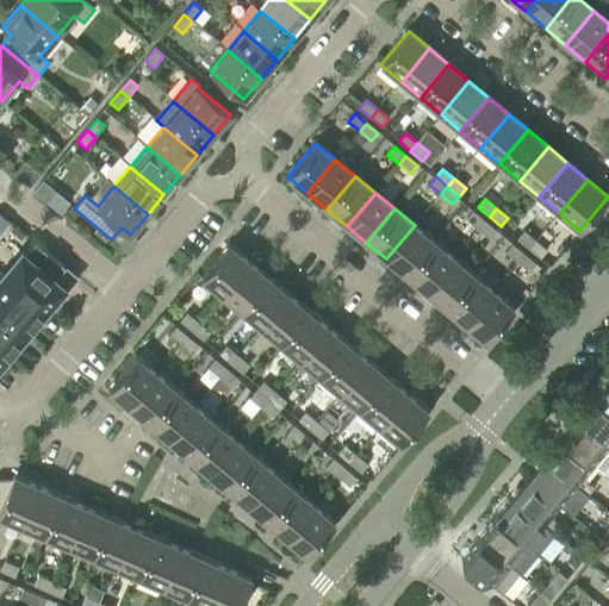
[(478,230),(485,223),(473,212),(466,220),(478,230)]
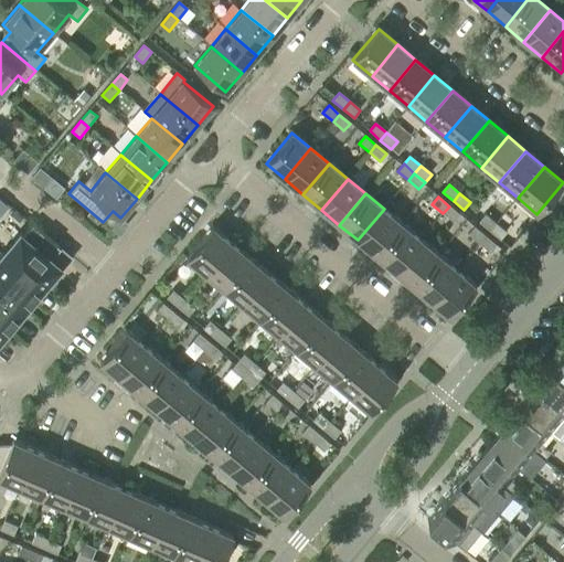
[(454,222),(459,215),(449,207),(443,213),(454,222)]
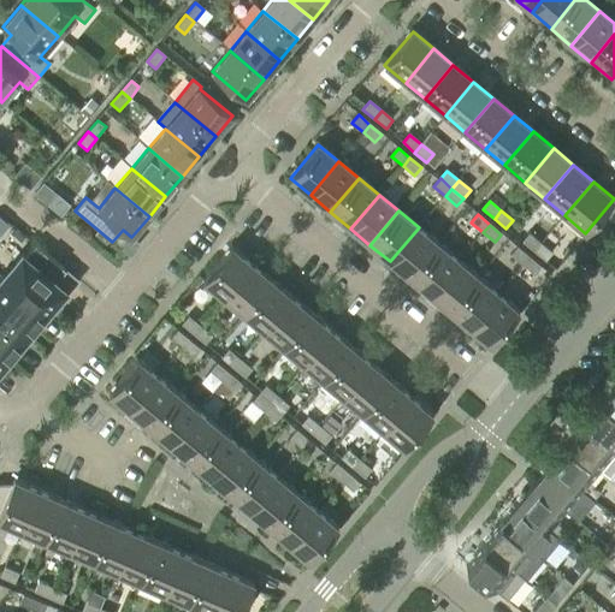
[(411,279),(439,244),(419,227),(390,261),(411,279)]
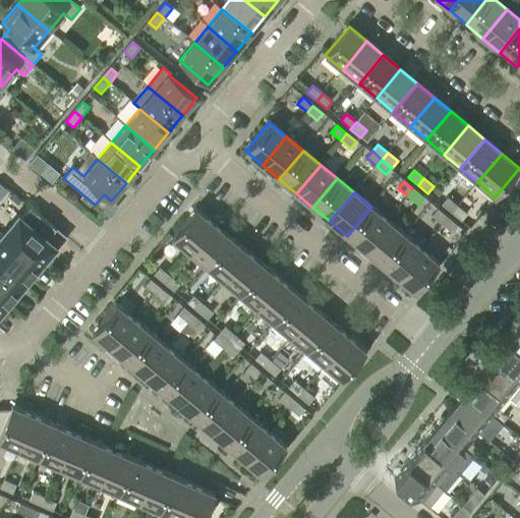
[(457,207),(447,198),(442,206),(452,214),(457,207)]
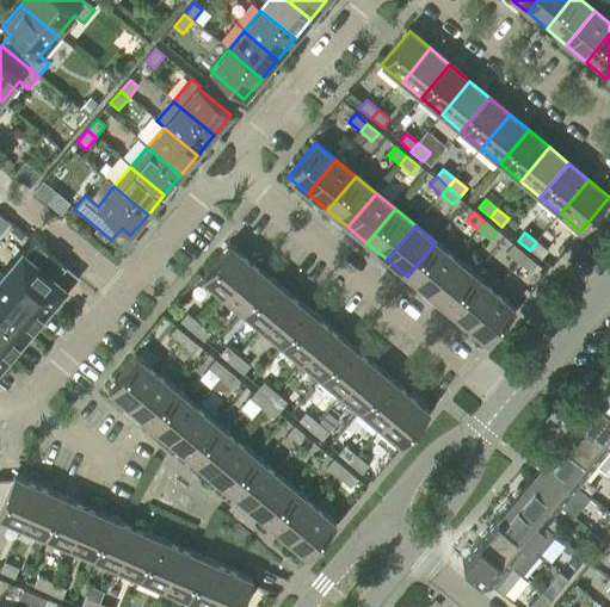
[(426,292),(455,259),(436,242),(407,277),(426,292)]
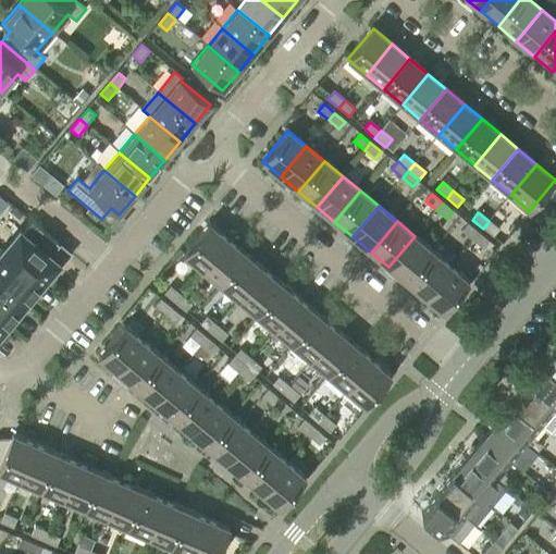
[(499,230),(489,221),(483,229),(493,237),(499,230)]
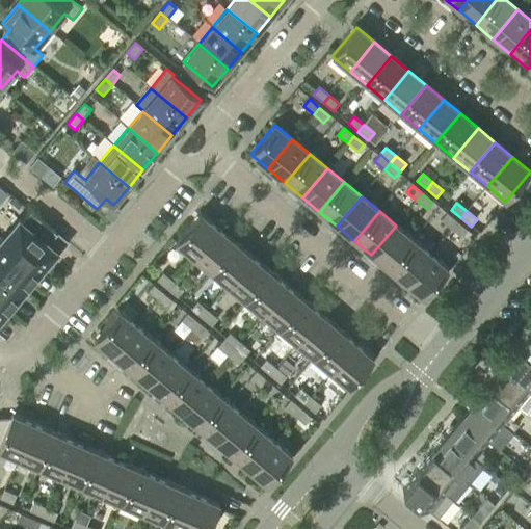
[(21,223),(19,221),(2,241),(42,274),(52,262),(49,259),(55,252),(48,245),(57,234),(30,212),(21,223)]
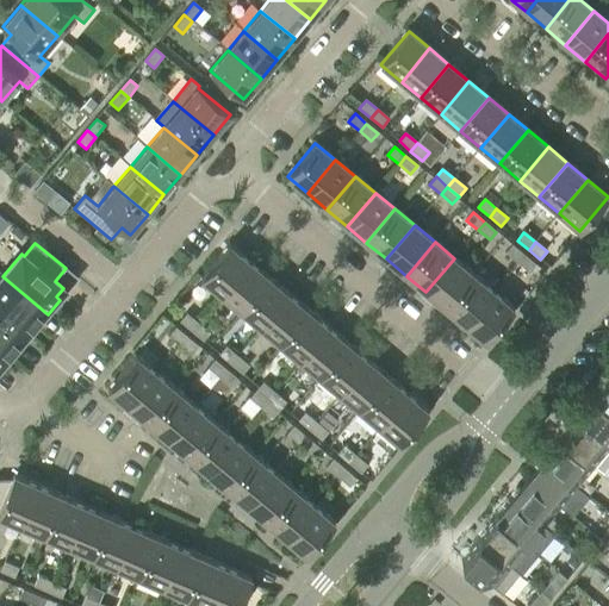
[(222,295),(249,262),(229,245),(202,279),(222,295)]
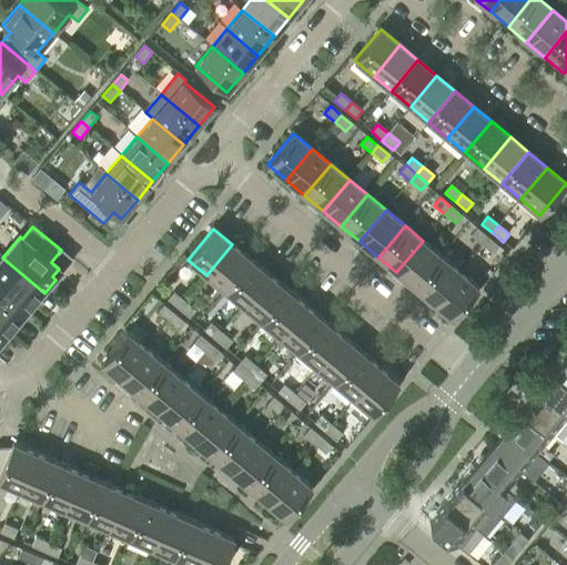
[(488,238),(477,229),(471,236),(482,245),(488,238)]
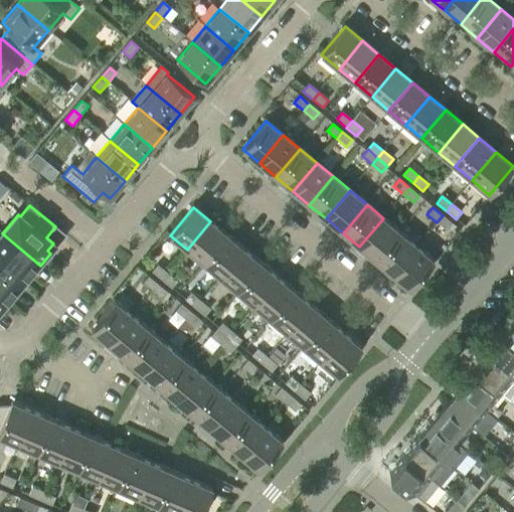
[(452,223),(443,215),(437,222),(447,230),(452,223)]
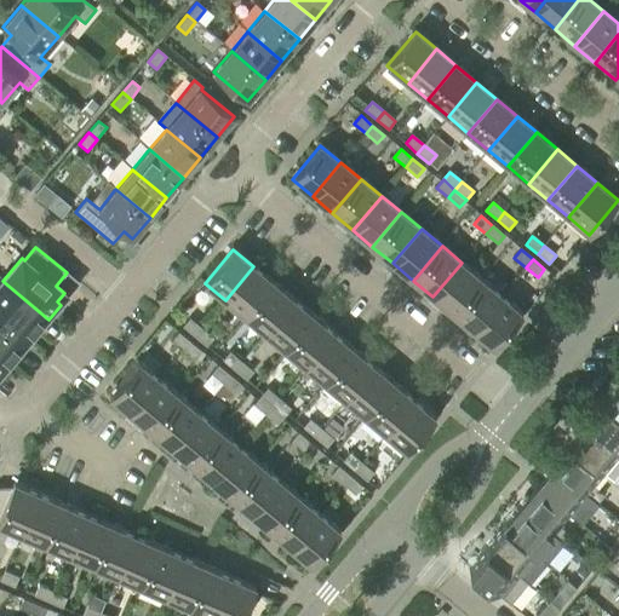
[(453,314),(481,280),(462,263),(433,297),(453,314)]
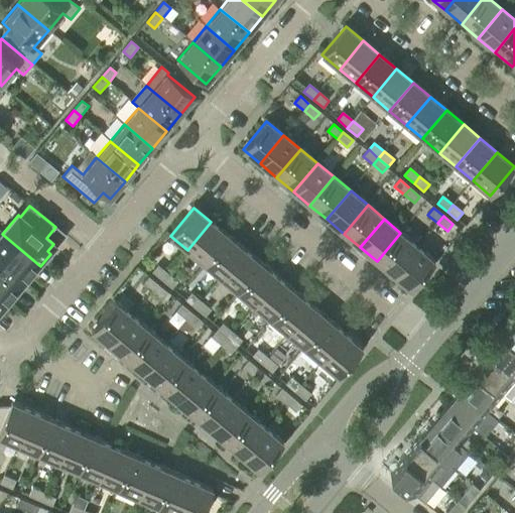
[(205,265),(228,236),(211,222),(187,250),(205,265)]
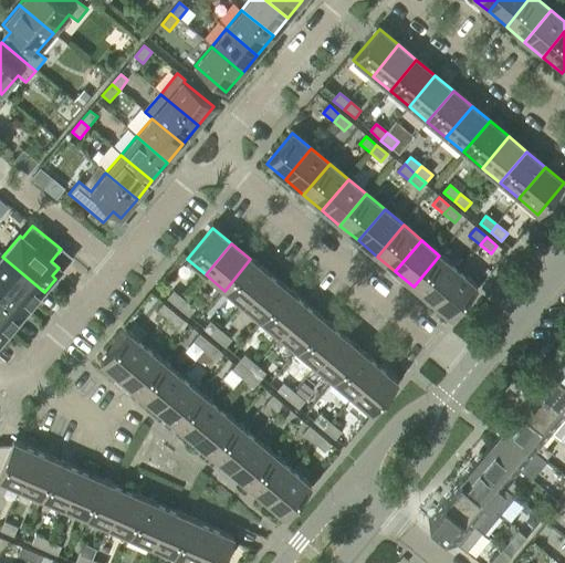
[(432,302),(458,271),(439,256),(414,287),(432,302)]
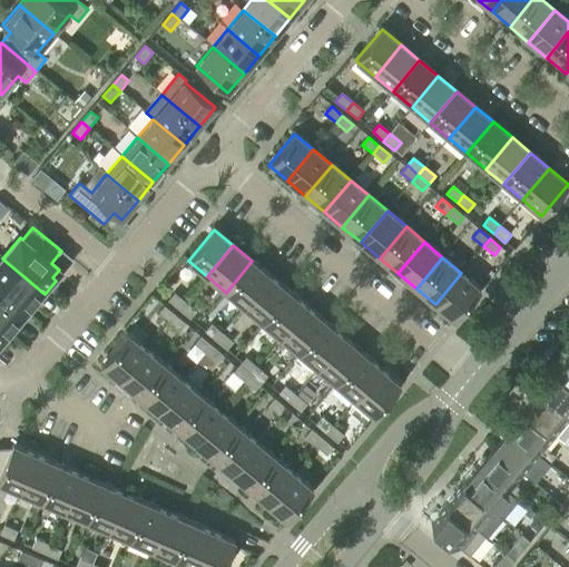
[(45,294),(2,258),(0,262),(0,291),(25,312),(30,304),(33,308),(45,294)]
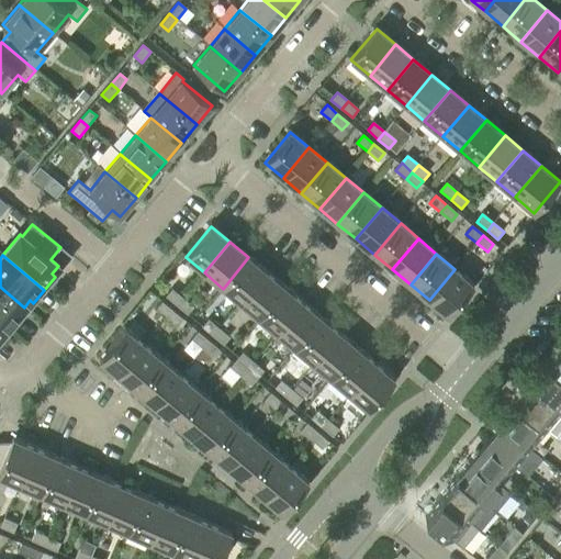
[(242,304),(268,272),(248,257),(223,289),(242,304)]
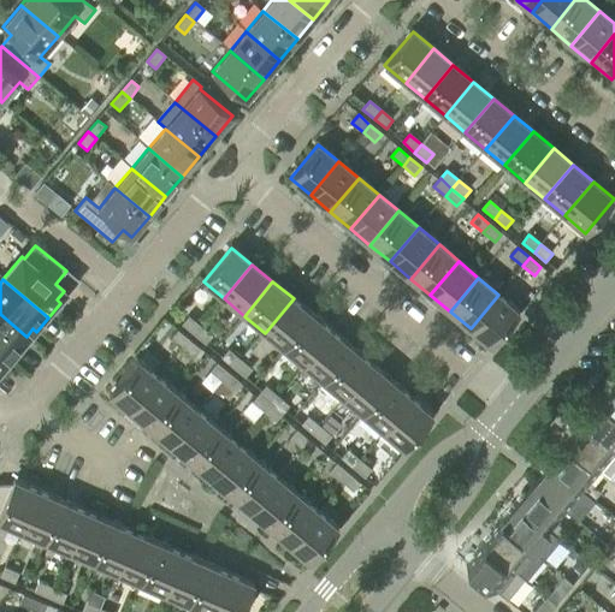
[(491,345),(519,312),(498,295),(471,328),(491,345)]
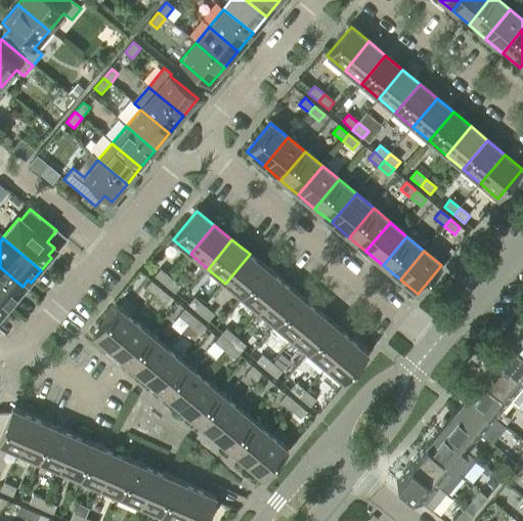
[(241,297),(265,267),(250,254),(225,284),(241,297)]
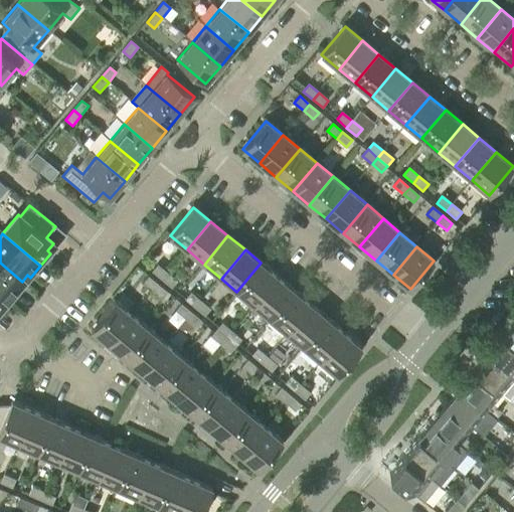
[(22,282),(0,263),(0,294),(10,303),(20,291),(17,288),(22,282)]
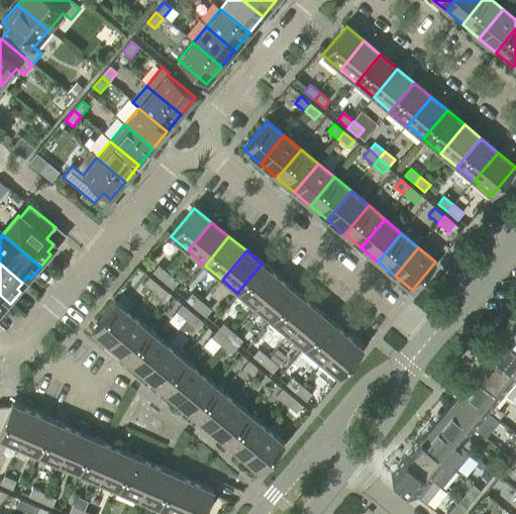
[(254,307),(279,278),(262,264),(237,293),(254,307)]
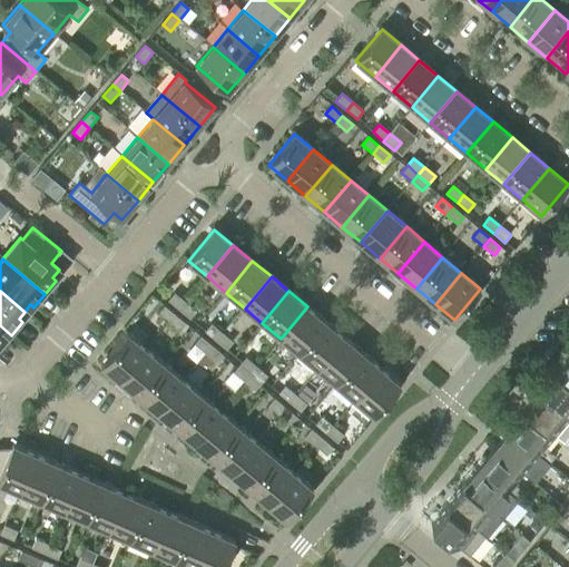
[(186,303),(175,294),(168,302),(179,311),(186,303)]
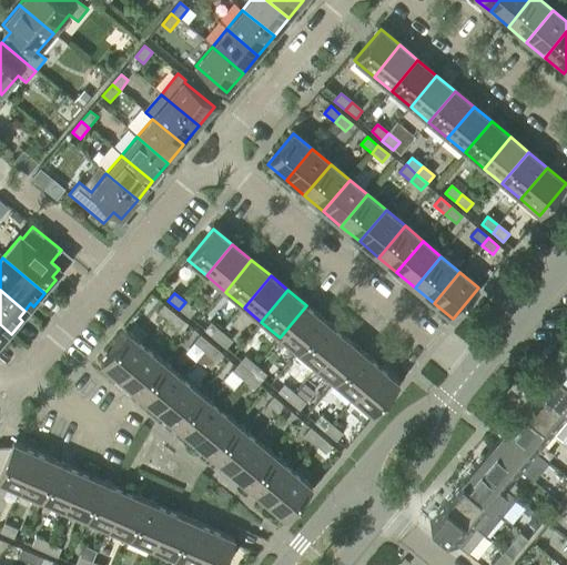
[(195,311),(185,302),(179,310),(190,319),(195,311)]
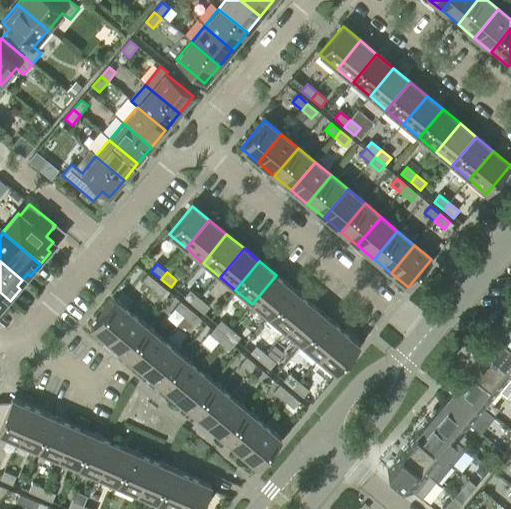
[(157,284),(147,275),(141,282),(151,290),(157,284)]
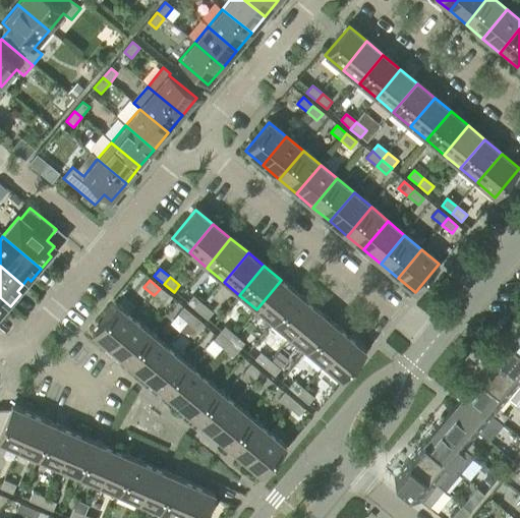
[(274,324),(298,295),(281,280),(256,309),(274,324)]
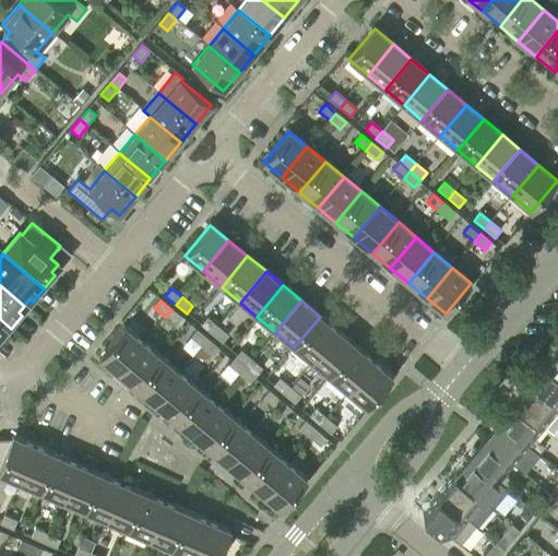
[(182,319),(171,310),(165,317),(176,326),(182,319)]
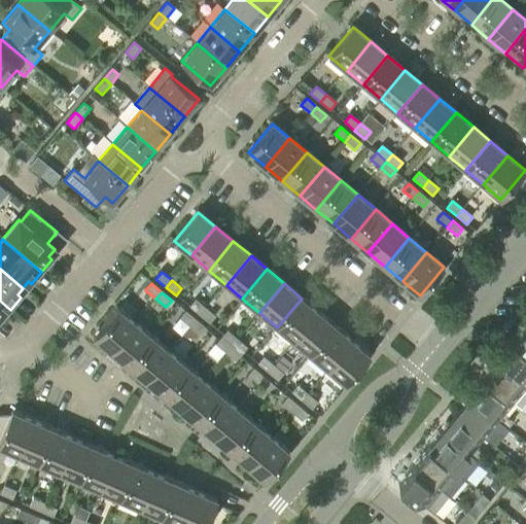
[(293,341),(318,312),(302,299),(277,327),(293,341)]
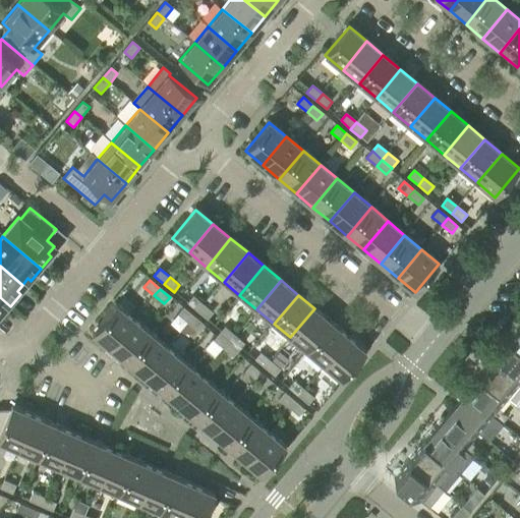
[(0,318),(10,306),(0,297),(0,318)]
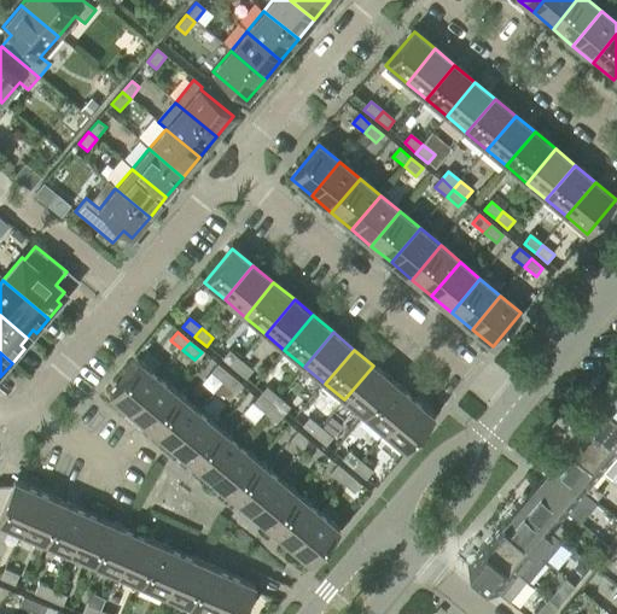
[(242,362),(230,352),(222,360),(234,369),(242,362)]
